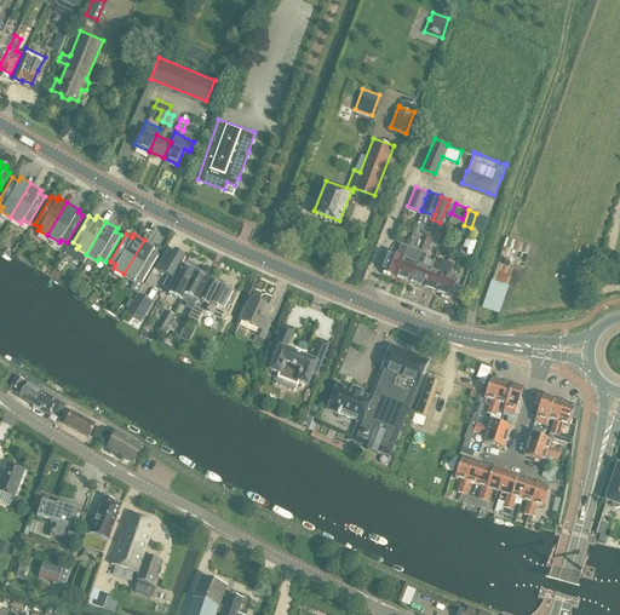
[(523,264),(530,243),(515,239),(506,235),(504,243),(499,257),(523,264)]
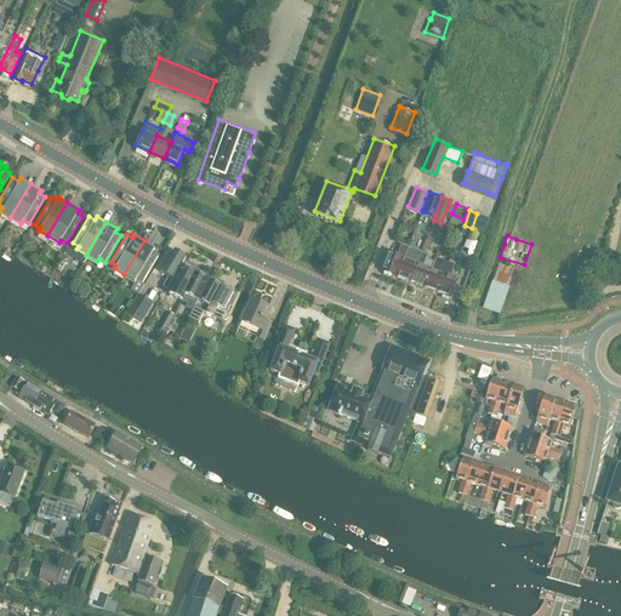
[(144,240),(124,274),(135,281),(137,278),(143,281),(159,254),(153,250),(155,247),(144,240)]
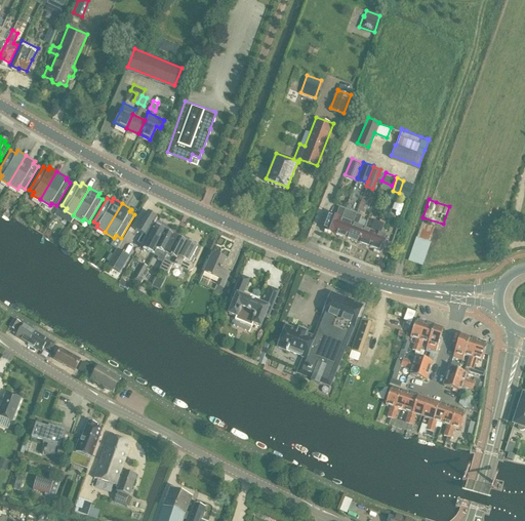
[(341,215),(345,206),(339,204),(335,213),(329,210),(323,227),(335,232),(341,215)]
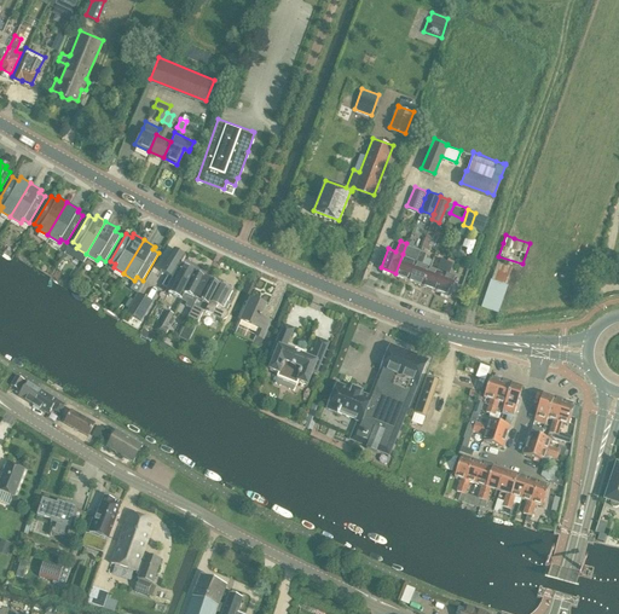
[(406,243),(403,254),(395,273),(409,278),(420,248),(414,245),(406,243)]
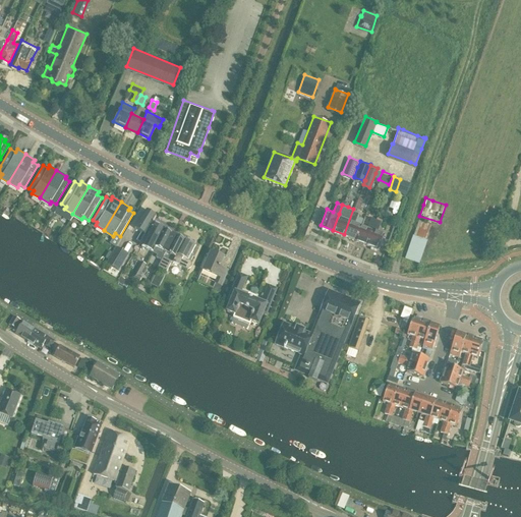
[(146,208),(135,226),(141,229),(136,237),(139,239),(156,214),(146,208)]
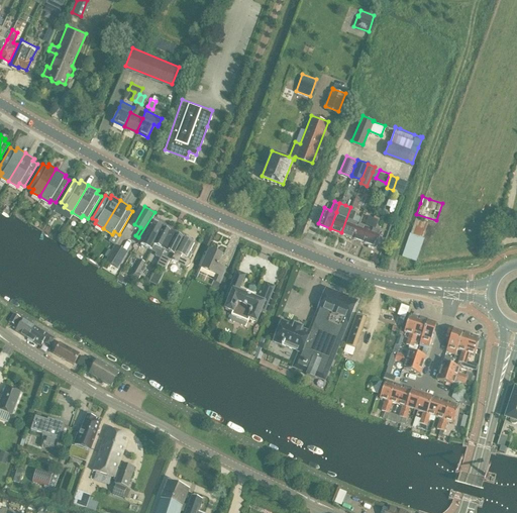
[(352,236),(358,221),(351,219),(355,209),(350,207),(341,232),(352,236)]
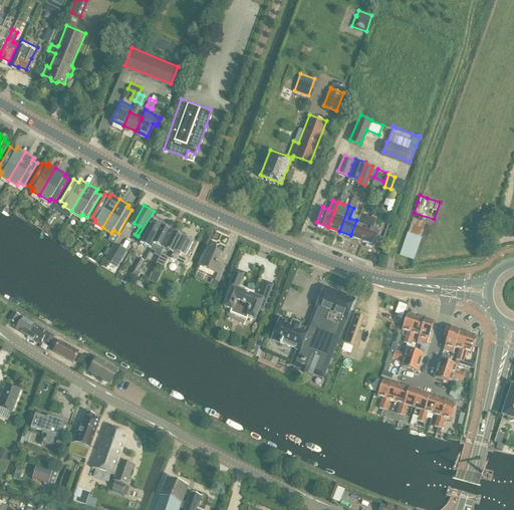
[(361,239),(371,215),(366,213),(362,223),(356,220),(350,235),(361,239)]
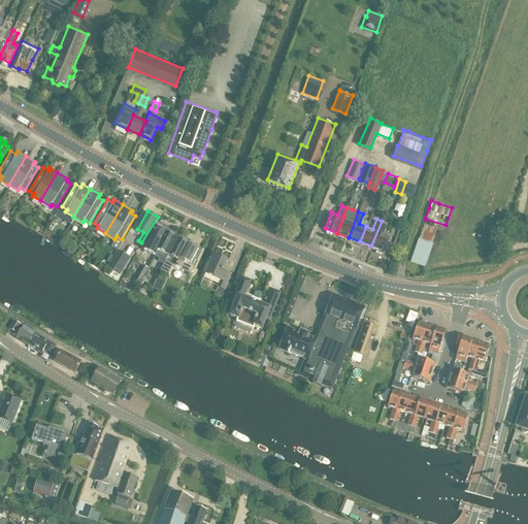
[(383,251),(389,235),(383,233),(387,222),(382,221),(371,246),(383,251)]
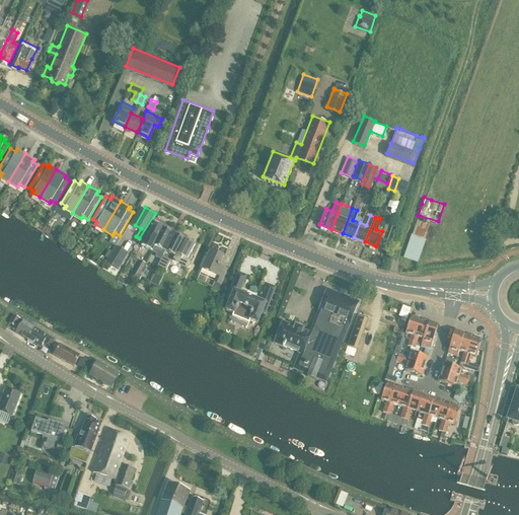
[(425,236),(429,221),(418,217),(413,232),(412,231),(404,254),(418,259),(425,236)]
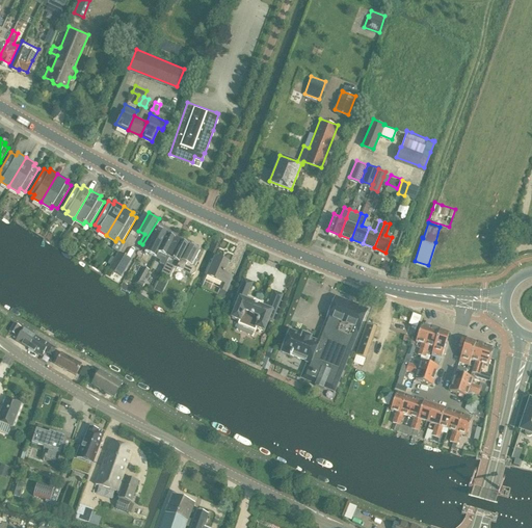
[(155,255),(167,233),(167,232),(164,231),(165,229),(158,225),(157,227),(156,227),(145,246),(144,248),(155,255)]
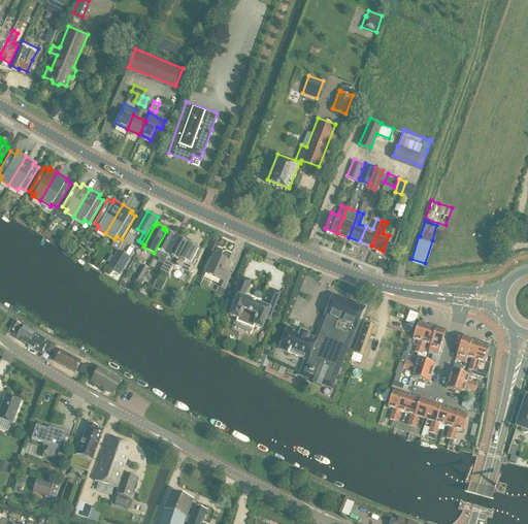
[(173,235),(166,231),(154,253),(159,255),(158,258),(163,261),(164,259),(176,235),(174,234),(173,235)]
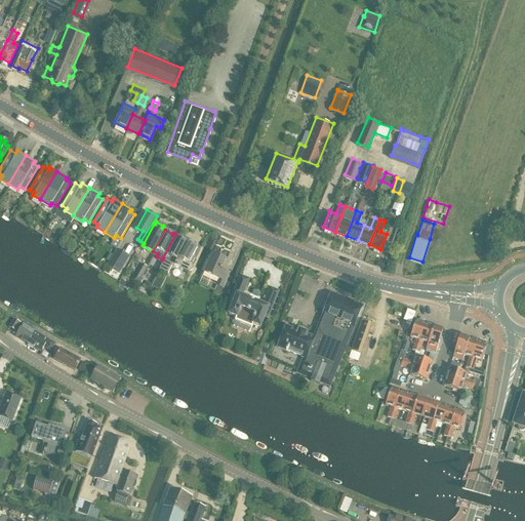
[(186,240),(177,236),(177,235),(175,234),(163,257),(162,259),(158,266),(167,271),(171,262),(190,270),(190,269),(191,269),(192,269),(192,268),(193,268),(193,267),(193,266),(194,265),(193,265),(193,264),(194,263),(191,262),(194,255),(192,254),(197,245),(196,244),(197,243),(189,239),(189,241),(186,239),(186,240)]
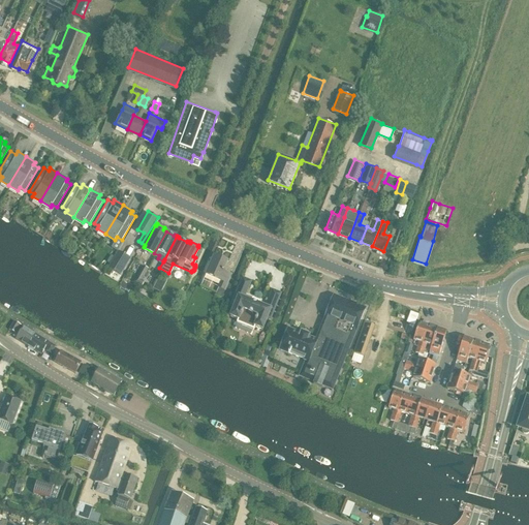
[(120,249),(111,266),(121,271),(130,255),(120,249)]
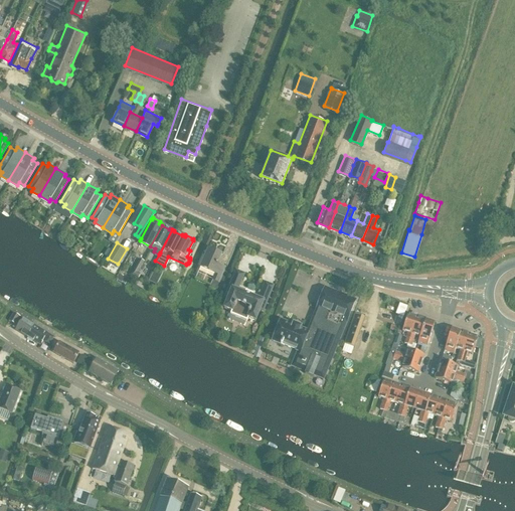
[(208,245),(200,264),(215,271),(213,277),(209,284),(215,287),(218,279),(224,265),(224,264),(217,261),(221,251),(208,245)]
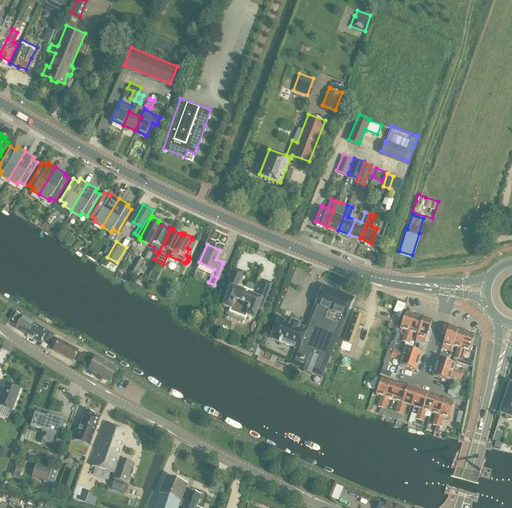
[(137,275),(140,269),(137,268),(143,257),(138,254),(130,271),(137,275)]
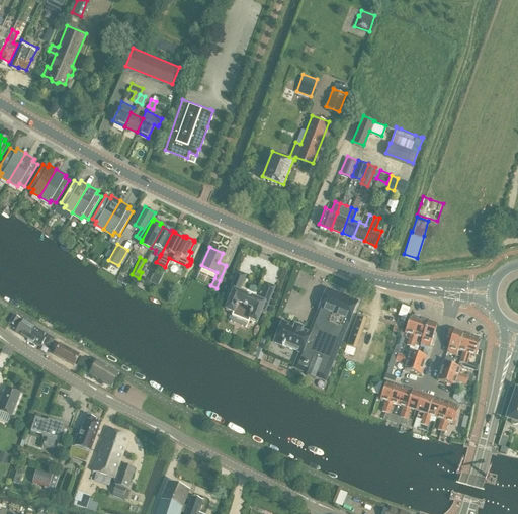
[(156,268),(151,276),(154,278),(156,275),(158,277),(161,271),(156,268)]
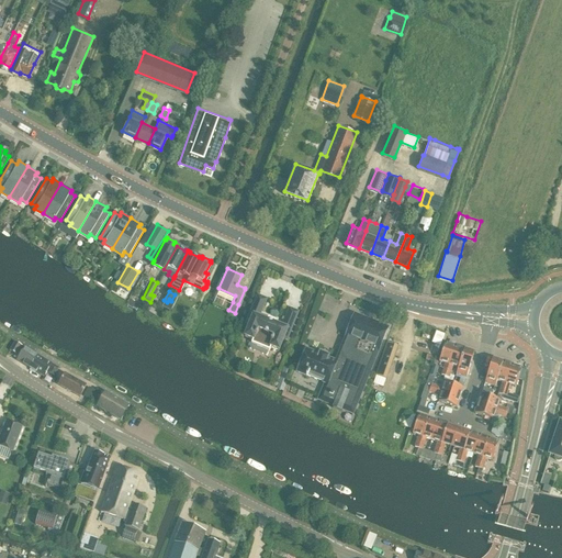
[(248,321),(244,333),(253,336),(251,338),(251,339),(269,346),(270,343),(279,346),(283,335),(287,336),(298,308),(289,304),(281,323),(259,313),(266,296),(257,291),(246,320),(248,321)]
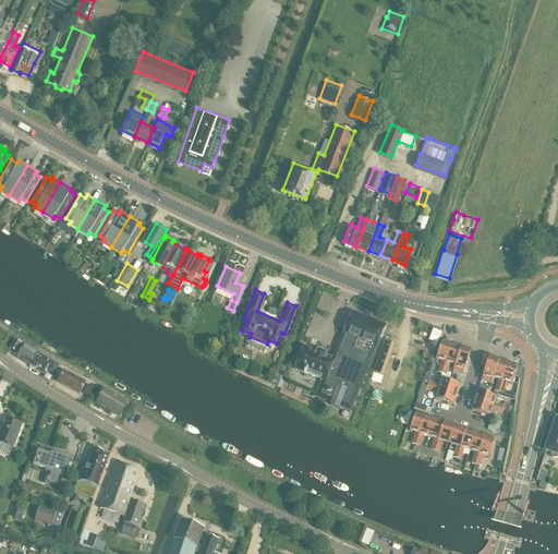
[(350,407),(384,322),(352,309),(342,330),(344,332),(338,347),(337,347),(334,354),(304,344),(295,365),(325,377),(318,393),(316,392),(316,393),(350,407)]
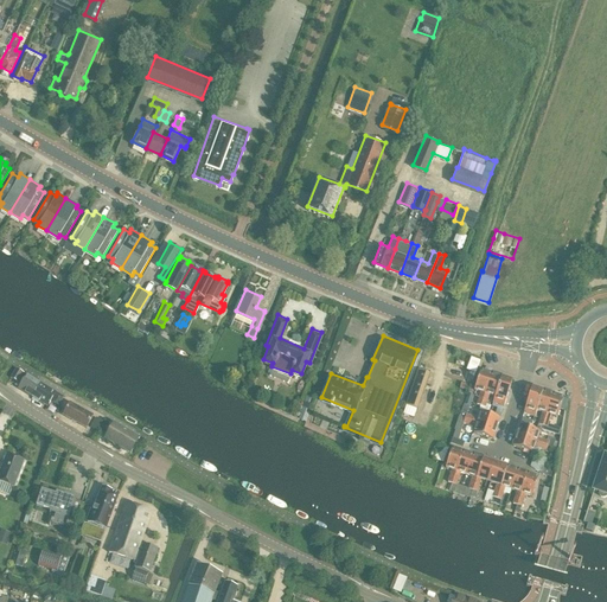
[(471,380),(479,357),(471,354),(462,378),(471,380)]
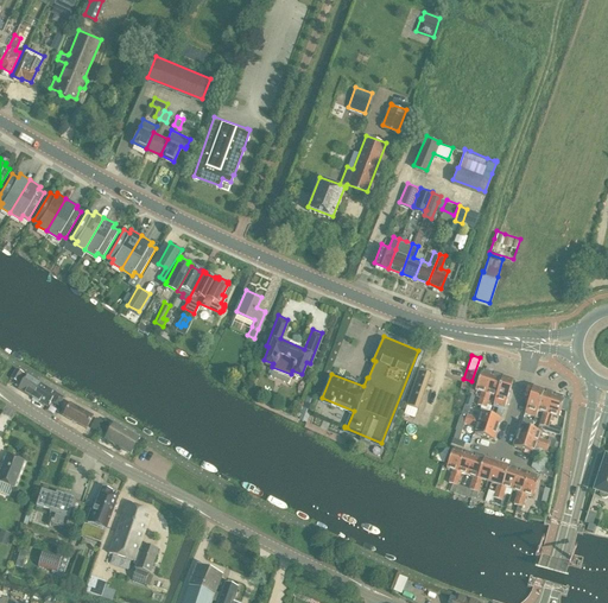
[(18,379),(24,369),(17,366),(11,375),(18,379)]
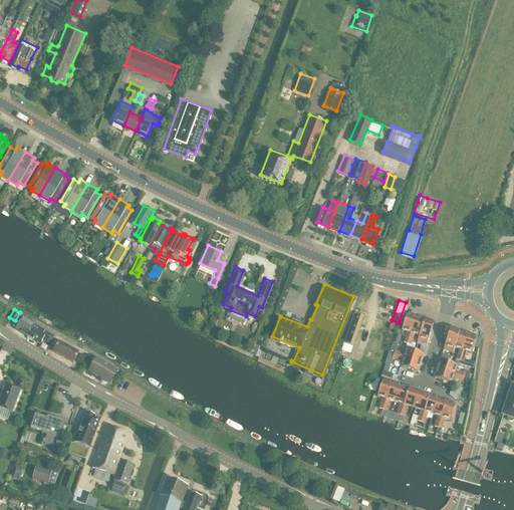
[(353,310),(343,340),(353,343),(364,313),(353,310)]
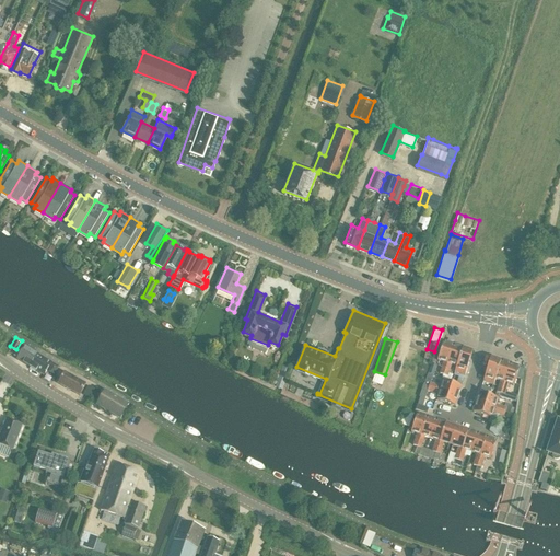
[(444,370),(454,342),(444,339),(439,356),(444,358),(440,369),(443,370),(444,370)]
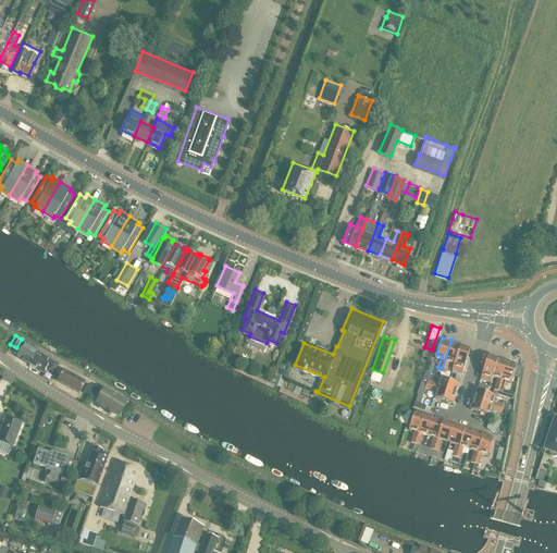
[(455,360),(460,343),(452,340),(442,368),(445,369),(446,368),(449,358),(454,360),(455,360)]
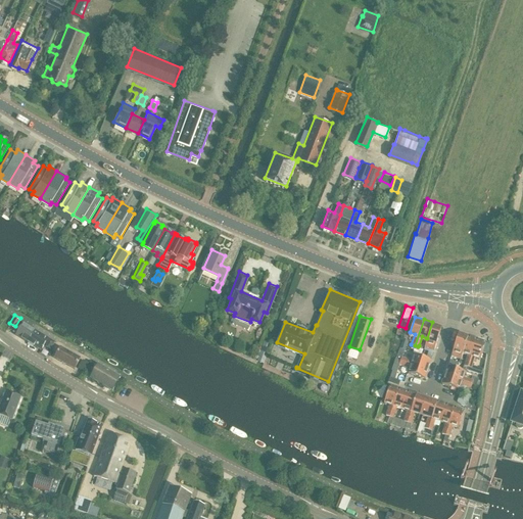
[(28,339),(35,327),(24,320),(16,332),(28,339)]
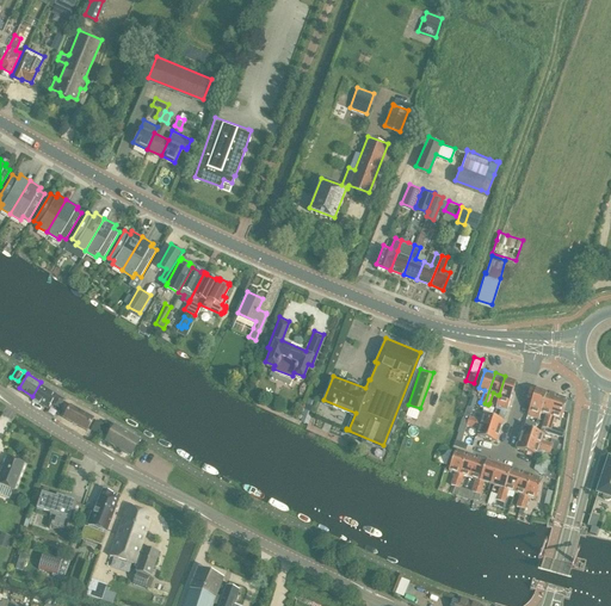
[(499,395),(498,395),(495,401),(507,404),(516,379),(512,378),(513,377),(508,376),(507,377),(505,376),(499,395)]
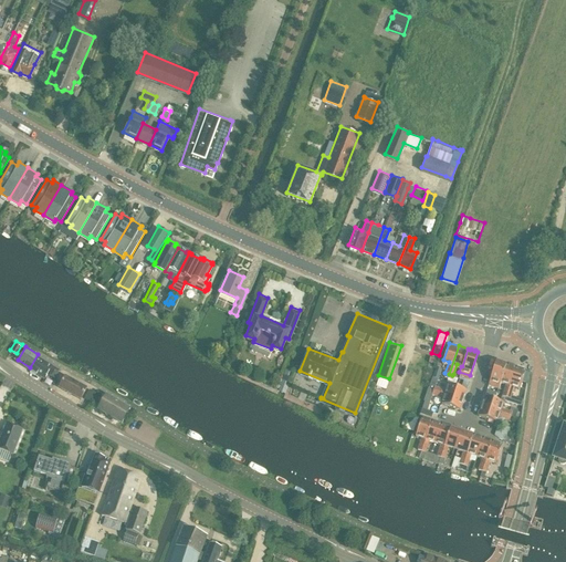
[(38,354),(30,367),(44,375),(49,368),(52,363),(38,354)]
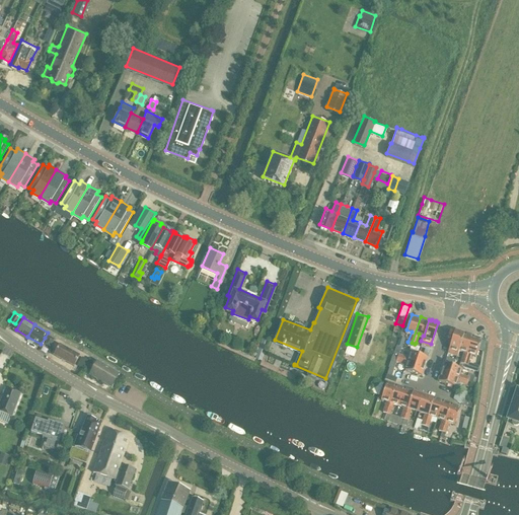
[(462,329),(458,328),(457,329),(455,328),(453,334),(452,334),(451,337),(452,337),(448,350),(457,353),(459,348),(464,332),(461,330),(462,329)]
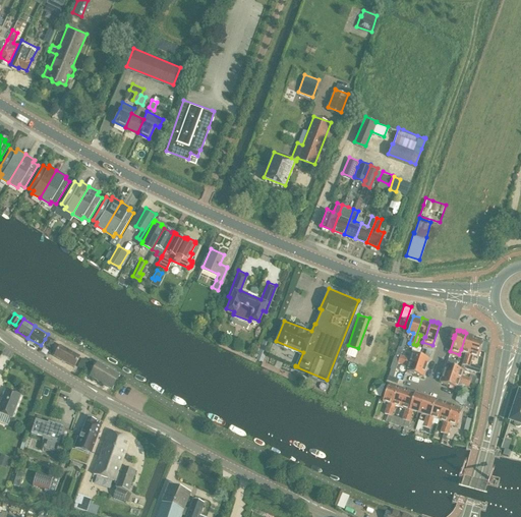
[(466,333),(461,349),(466,351),(462,361),(465,362),(474,336),(466,333)]
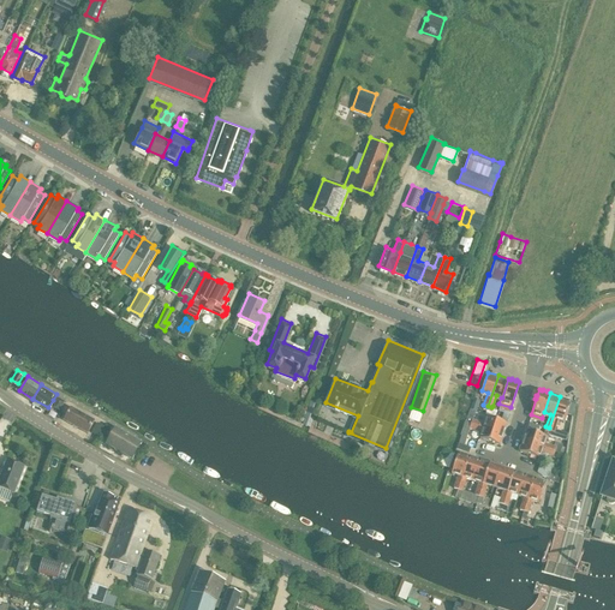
[(65,399),(57,394),(53,400),(55,401),(54,404),(60,407),(65,399)]
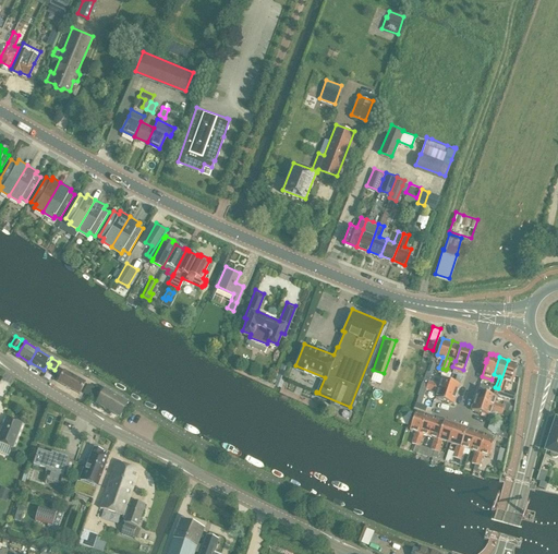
[(429,358),(426,366),(432,369),(435,360),(429,358)]
